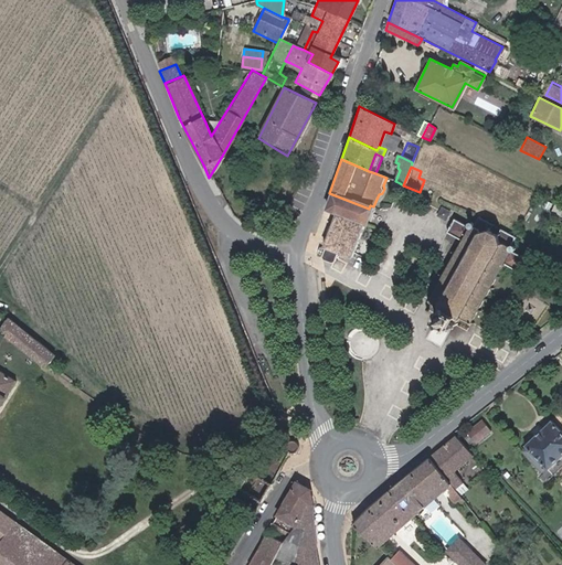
[(369,209),(329,193),(324,210),(332,214),(320,247),(317,245),(314,252),(319,253),(319,256),(320,258),(322,259),(326,260),(329,262),(332,262),(336,254),(348,258),(351,252),(352,253),(366,222),(364,221),(369,209)]
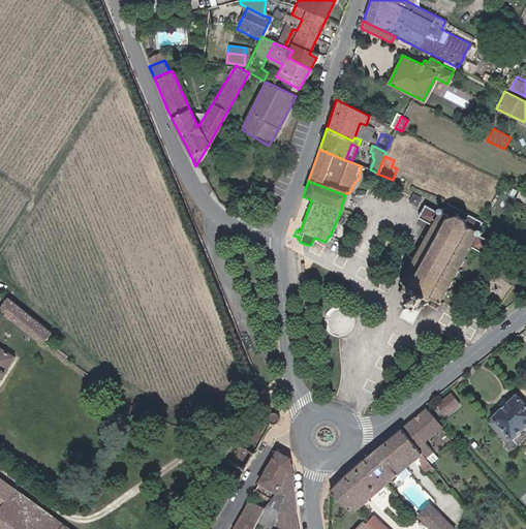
[(525,194),(517,190),(515,193),(518,195),(517,199),(525,204),(525,194)]
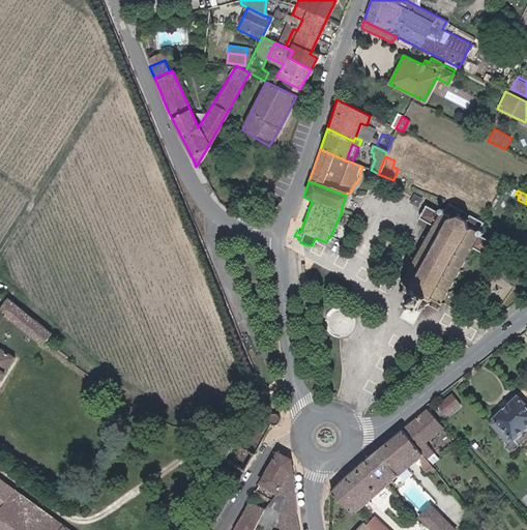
[(419,197),(413,194),(409,201),(415,204),(419,197)]
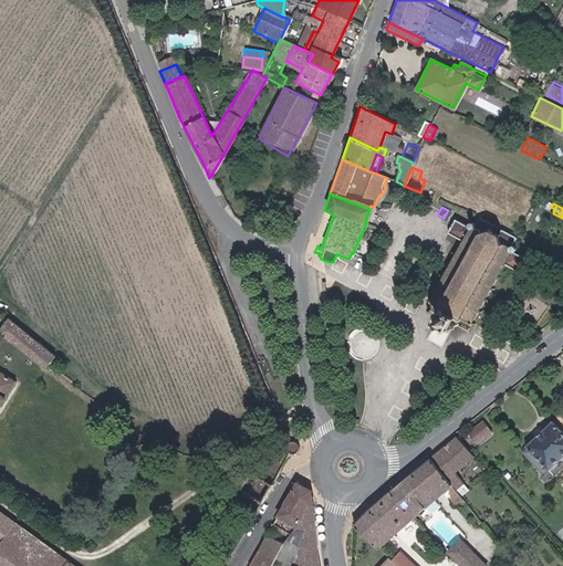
[(481,217),(479,217),(479,218),(477,217),(476,219),(478,220),(475,224),(472,223),(471,224),(470,223),(469,227),(457,220),(458,218),(456,218),(455,219),(454,218),(454,220),(455,221),(449,231),(448,231),(447,232),(448,233),(447,234),(449,236),(450,233),(461,240),(460,242),(461,243),(456,252),(455,252),(454,254),(455,257),(450,263),(449,263),(448,265),(448,266),(444,275),(441,275),(440,278),(441,279),(438,285),(436,285),(435,289),(436,290),(431,299),(429,299),(428,301),(429,301),(429,303),(431,304),(433,303),(441,307),(440,310),(442,311),(441,313),(439,312),(437,316),(441,318),(440,321),(436,318),(435,322),(436,323),(435,325),(451,334),(452,332),(455,333),(457,329),(454,328),(455,326),(458,327),(460,323),(459,322),(460,320),(462,321),(464,320),(469,322),(468,324),(471,326),(472,324),(475,325),(476,323),(475,322),(479,314),(480,313),(481,312),(481,310),(485,303),(487,302),(488,300),(487,297),(492,290),(493,289),(494,287),(494,285),(498,279),(500,279),(501,278),(500,275),(506,266),(507,266),(508,265),(518,271),(517,272),(519,273),(520,272),(521,272),(522,271),(522,270),(528,261),(529,259),(528,259),(528,257),(527,255),(525,257),(514,251),(517,249),(514,248),(515,247),(513,245),(517,240),(518,241),(519,240),(518,239),(518,238),(515,237),(511,236),(512,234),(509,232),(508,233),(503,230),(503,229),(500,228),(499,229),(494,226),(494,224),(492,223),(491,224),(487,222),(488,220),(486,219),(485,221),(480,219),(481,217)]
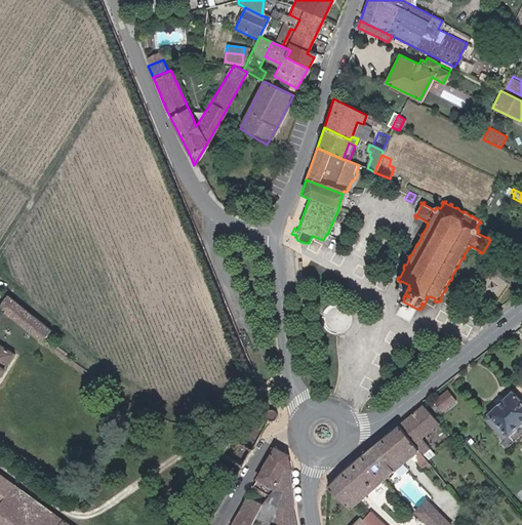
[(4,294),(0,299),(0,310),(39,340),(48,328),(4,294)]
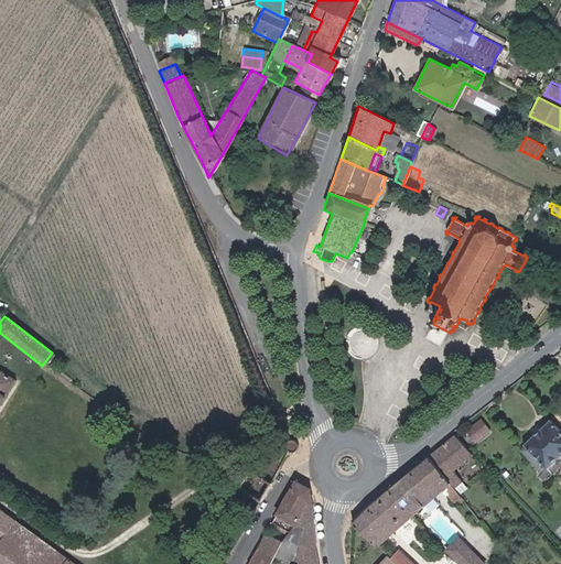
[(0,401),(12,382),(0,373),(0,401)]
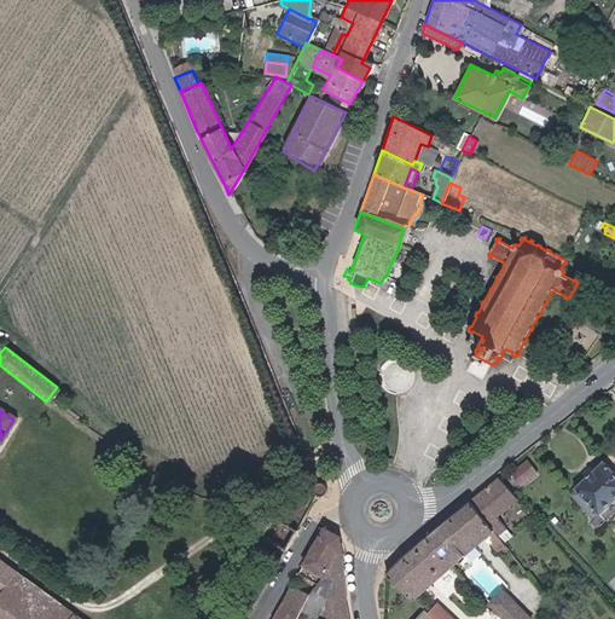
[(533,473),(523,462),(506,475),(509,479),(506,481),(511,489),(515,486),(517,487),(533,473)]
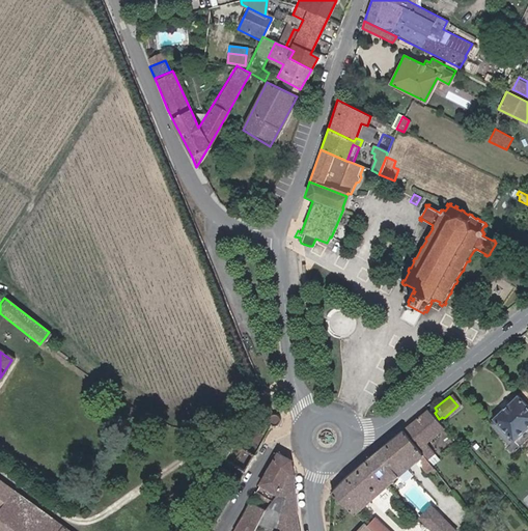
[(485,430),(503,450),(509,444),(511,445),(527,429),(527,407),(518,396),(491,422),(492,424),(485,430)]
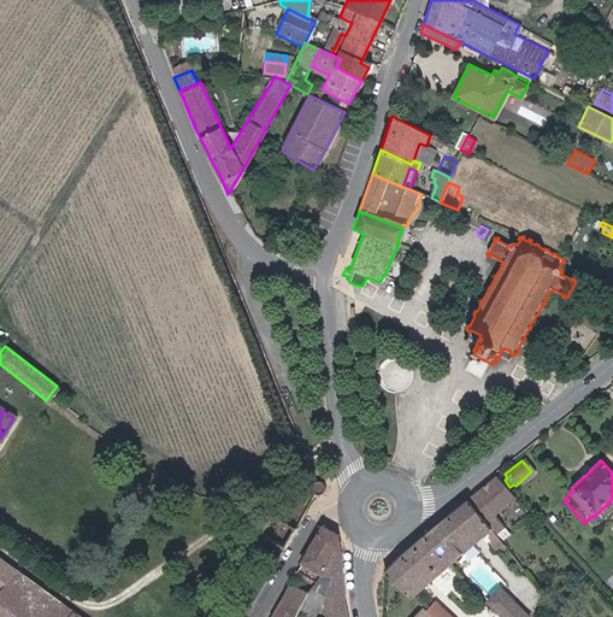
[(170,479),(165,476),(164,476),(159,480),(158,485),(160,489),(164,492),(170,491),(172,485),(170,479)]
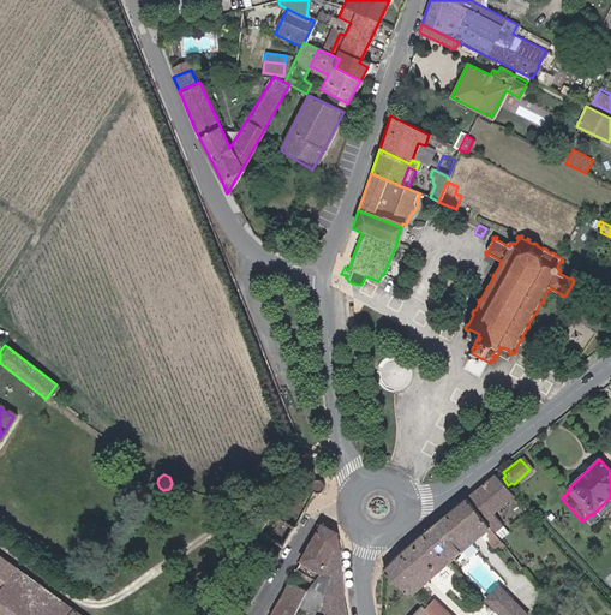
[(466,501),(491,531),(499,521),(492,512),(513,495),(495,475),(466,501)]
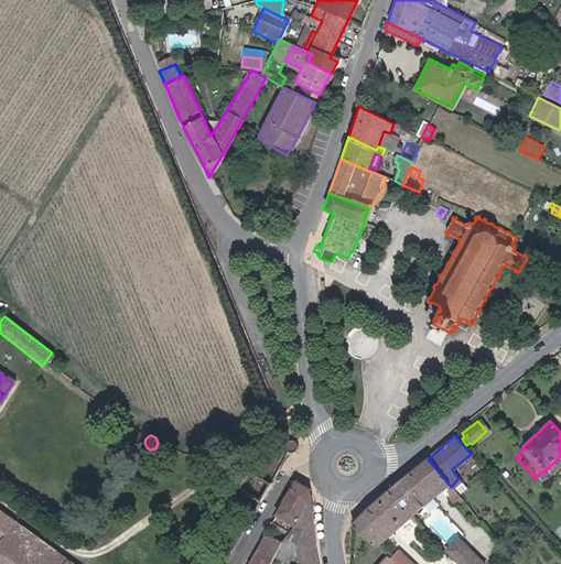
[(456,494),(451,487),(428,459),(411,474),(432,497),(444,487),(453,497),(456,494)]
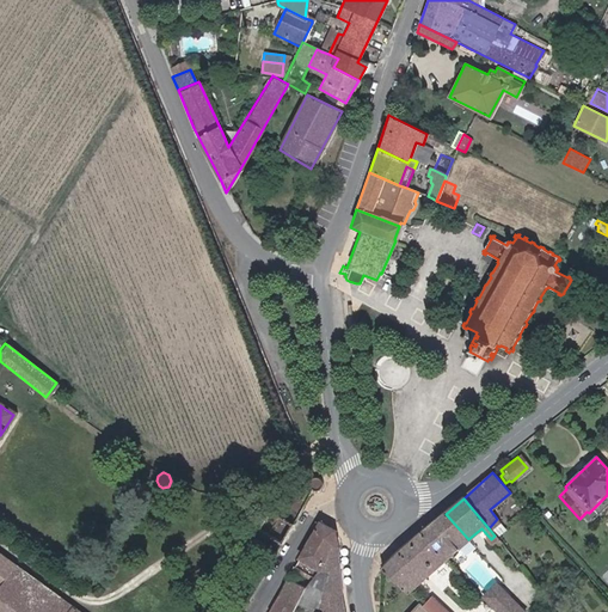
[(293,524),(268,510),(256,530),(281,544),(293,524)]
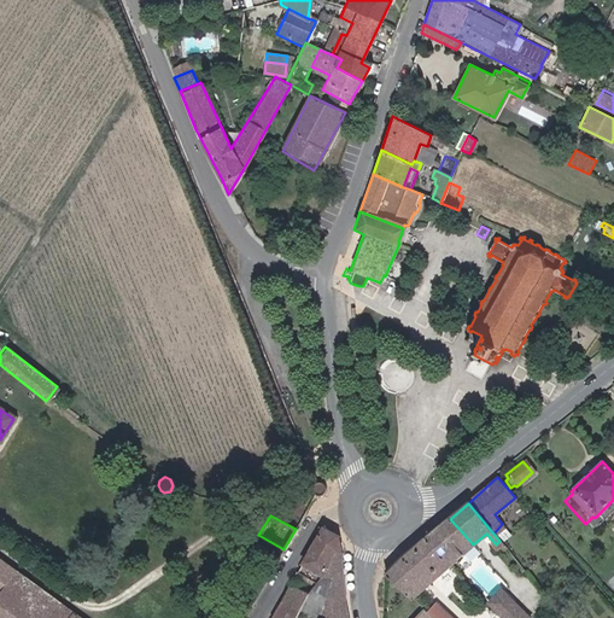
[(450,519),(427,540),(450,564),(473,544),(450,519)]
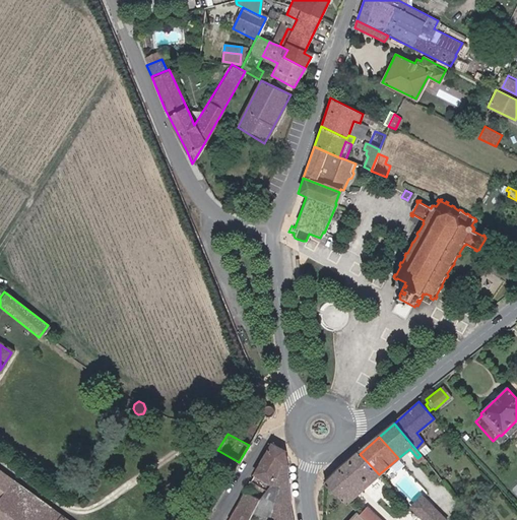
[(261,477),(269,481),(277,469),(284,469),(282,448),(270,441),(249,477),(257,481),(261,477)]
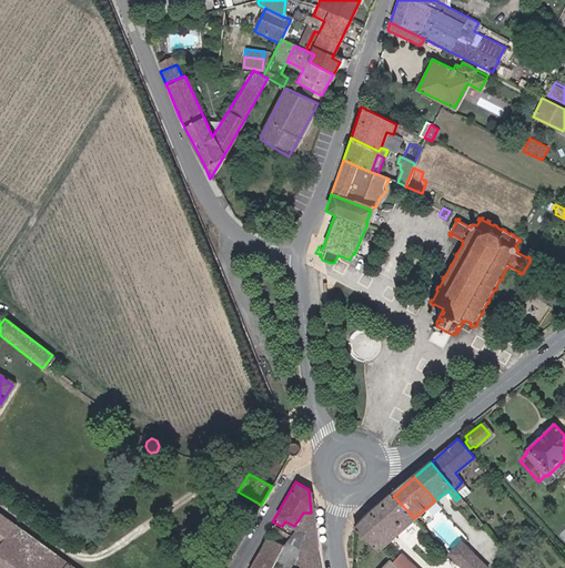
[(414,518),(393,496),(357,530),(379,549),(414,518)]
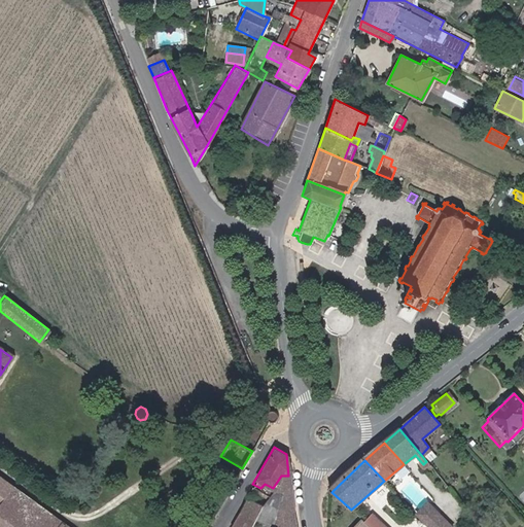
[(72,526),(57,516),(0,476),(0,526),(72,526)]
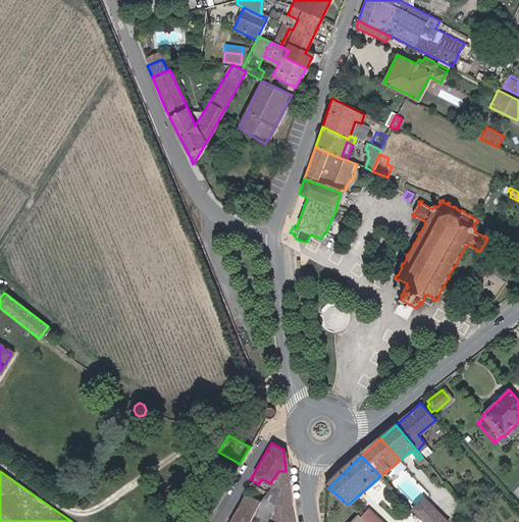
[(289,501),(286,471),(278,471),(270,483),(267,489),(276,494),(273,505),(289,501)]
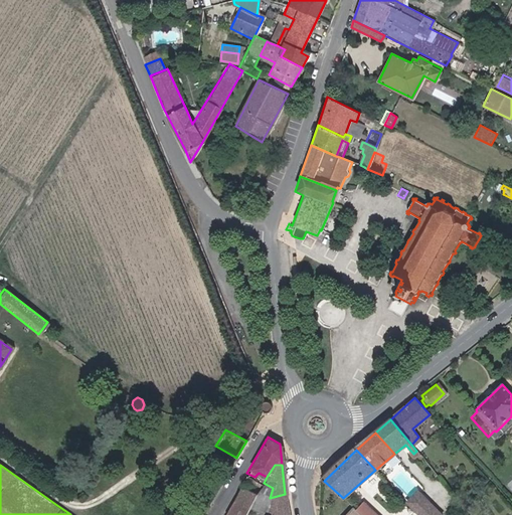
[(232,496),(249,505),(257,494),(245,488),(249,483),(242,479),(232,496)]
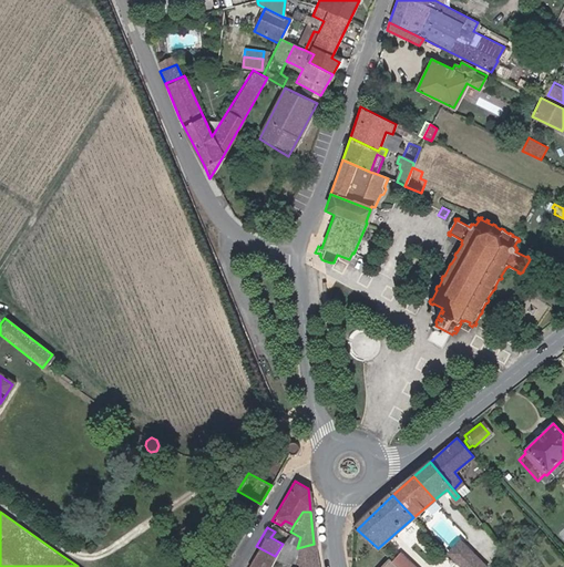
[(485,566),(459,540),(447,552),(452,557),(462,547),(469,554),(459,564),(461,566),(485,566)]
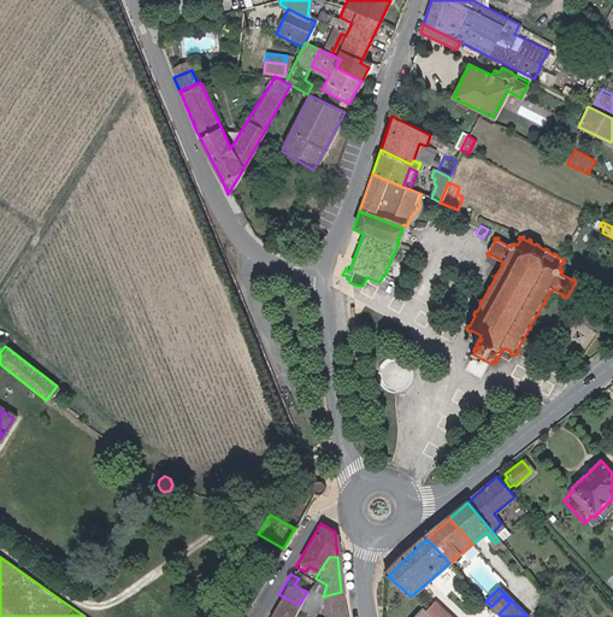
[(330,609),(342,604),(341,592),(323,597),(324,598),(324,601),(330,609)]
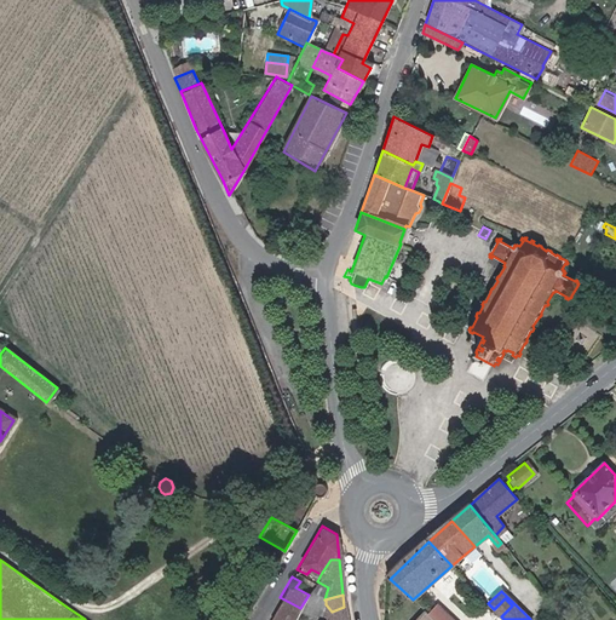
[(276,619),(292,619),(300,608),(280,597),(269,615),(276,619)]
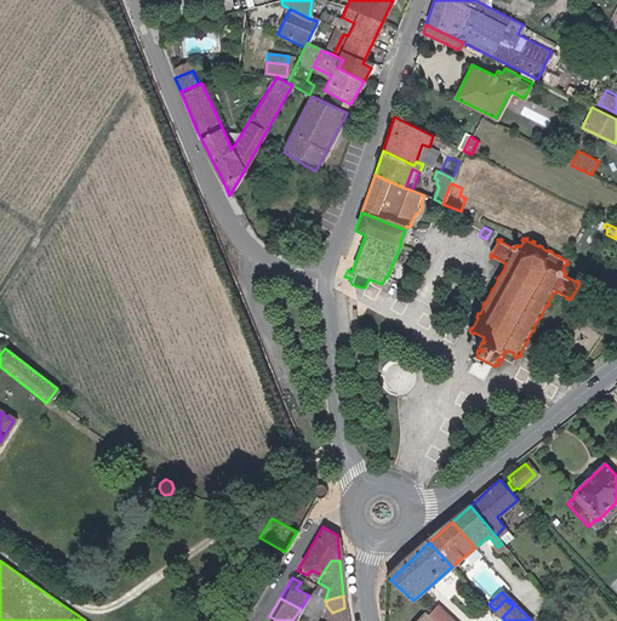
[(513,607),(506,599),(495,610),(502,617),(513,607)]
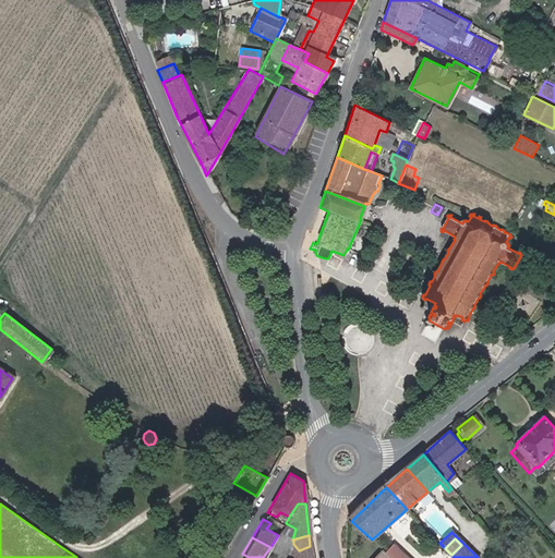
[(289,557),(311,557),(310,546),(299,550),(293,544),(292,550),(289,557)]
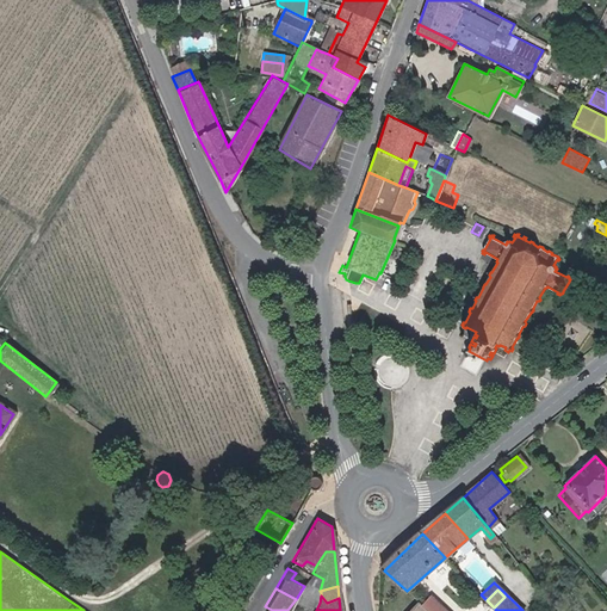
[(446,610),(432,597),(422,605),(428,610),(446,610)]
